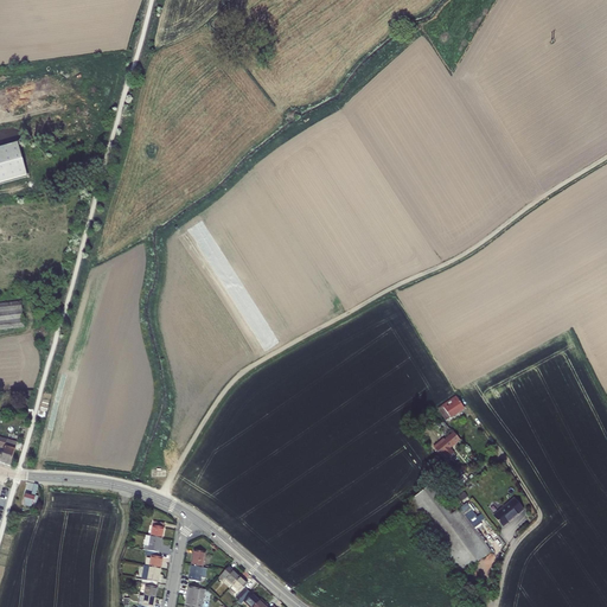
[(0,184),(29,177),(19,141),(0,146),(0,184)]
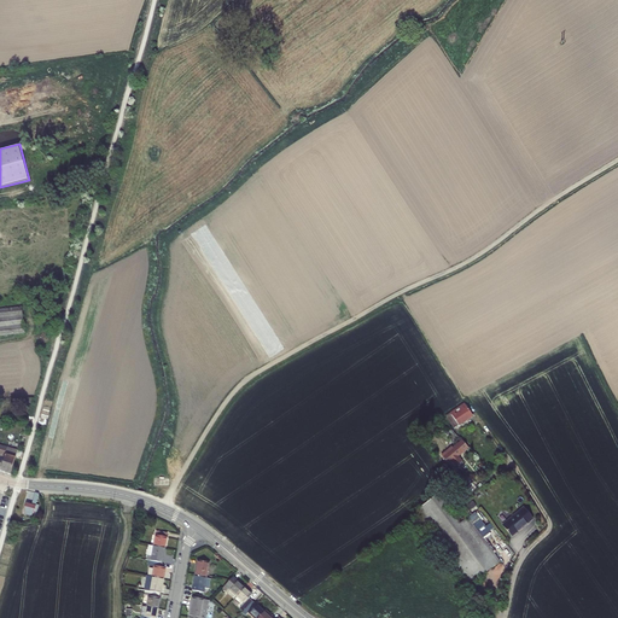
[(0,309),(0,336),(29,332),(25,305),(0,309)]
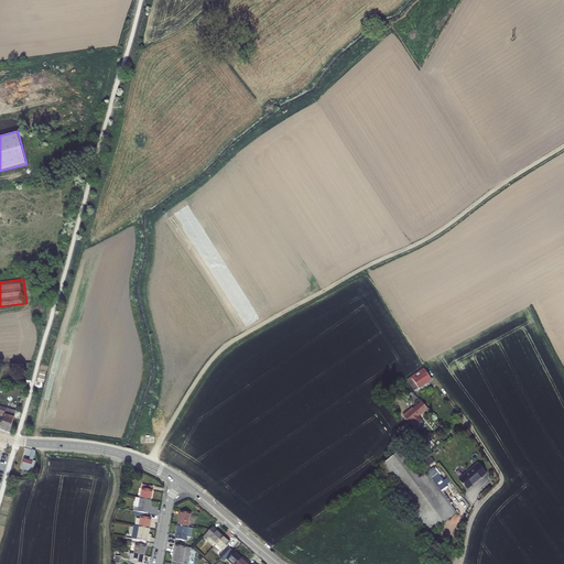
[(410,377),(416,388),(429,380),(422,369),(410,377)]
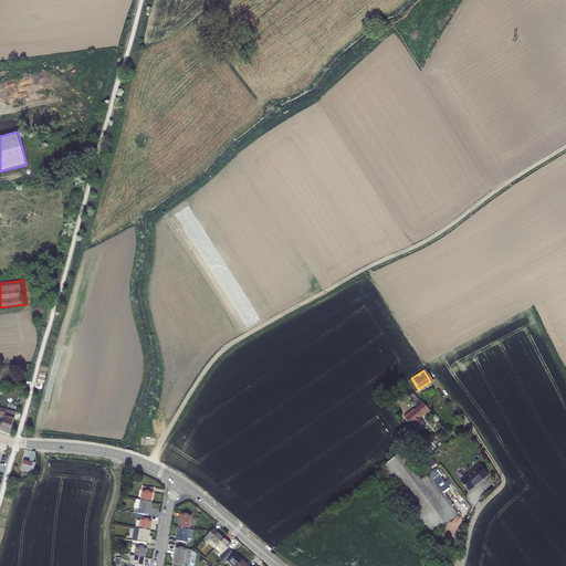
[(423,402),(429,409),(438,401),(432,395),(423,402)]
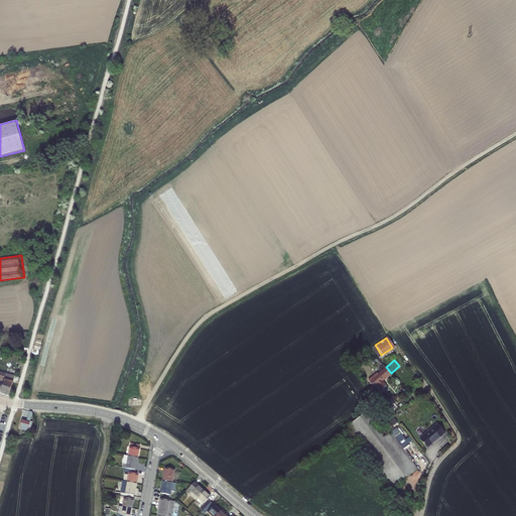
[(378,373),(383,380),(391,373),(386,367),(378,373)]
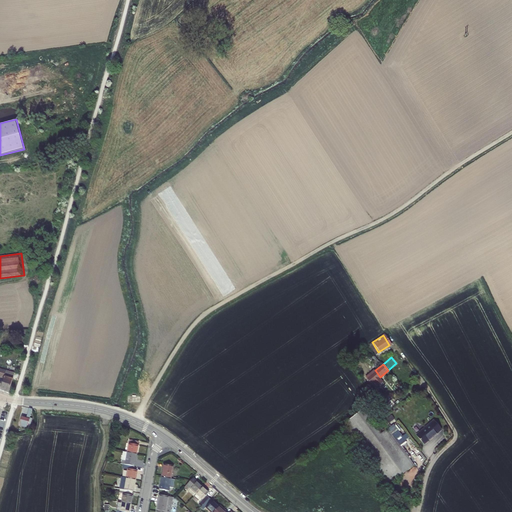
[(0,375),(7,377),(3,389),(12,393),(17,372),(15,372),(15,373),(9,372),(9,371),(0,367),(0,375)]
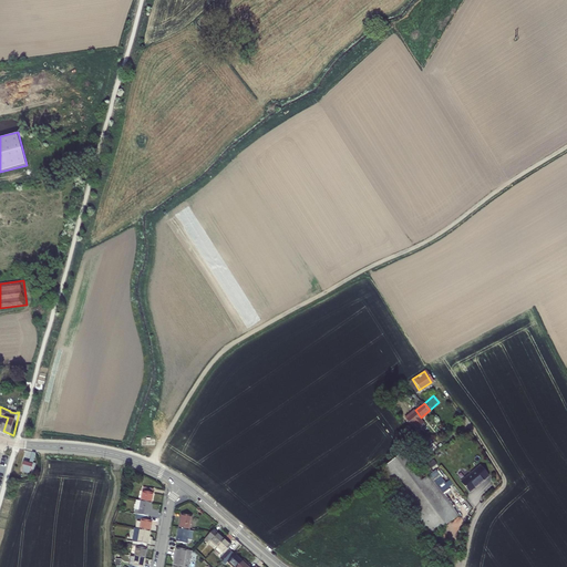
[(421,418),(415,410),(406,418),(412,424),(421,418)]
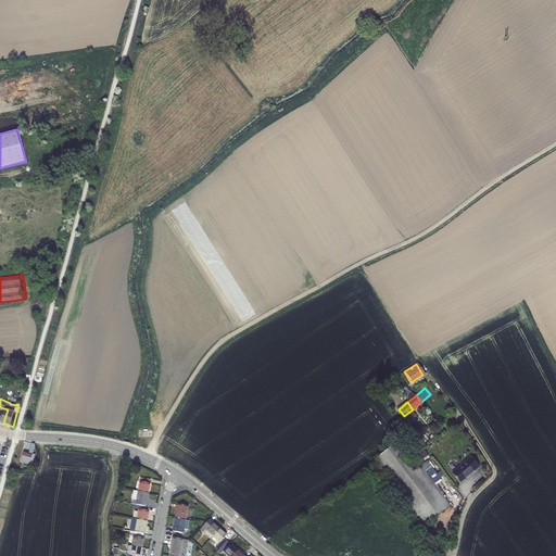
[(421,527),(450,505),(419,465),(413,469),(393,444),(371,462),(421,527)]
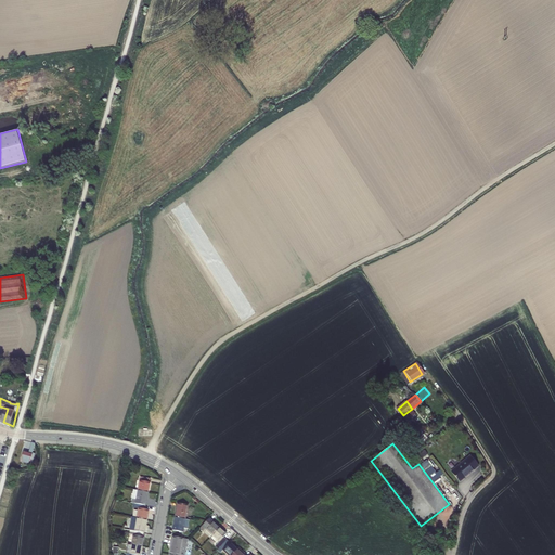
[(27,452),(25,461),(33,463),(34,460),(36,460),(37,455),(35,454),(27,452)]
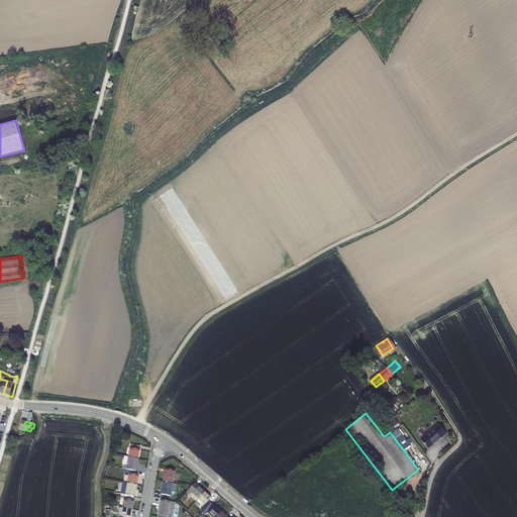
[(427,446),(443,430),(435,422),(419,438),(427,446)]
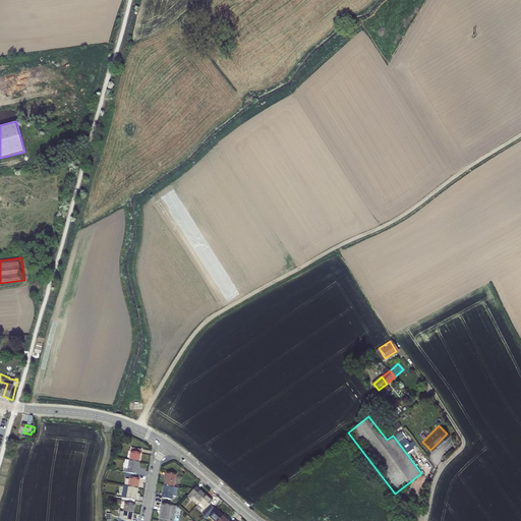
[(403,430),(396,435),(407,452),(417,446),(414,440),(411,442),(403,430)]
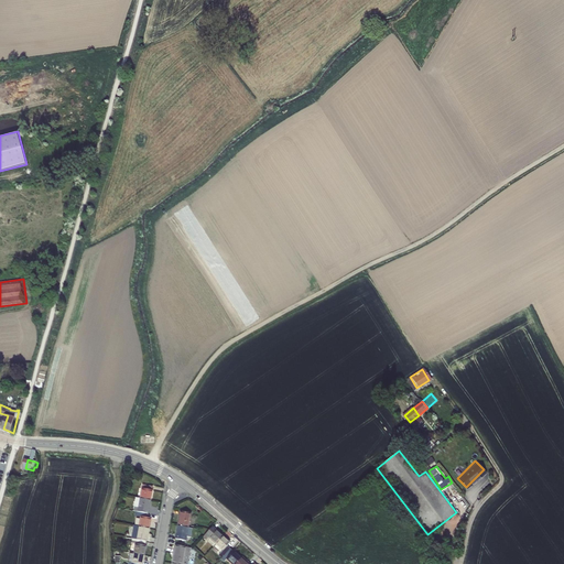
[(142,484),(140,498),(151,500),(153,486),(142,484)]
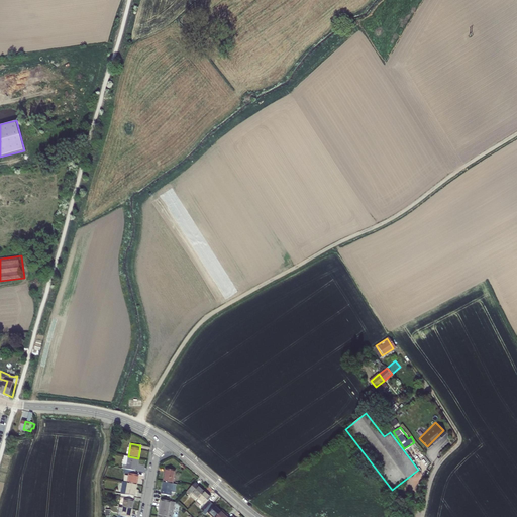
[(122,469),(126,470),(136,471),(138,458),(128,456),(124,456),(122,469)]
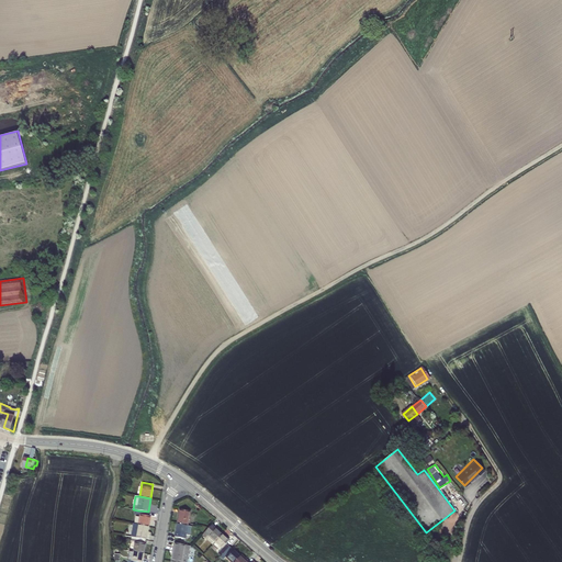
[(188,526),(190,512),(180,509),(177,524),(188,526)]
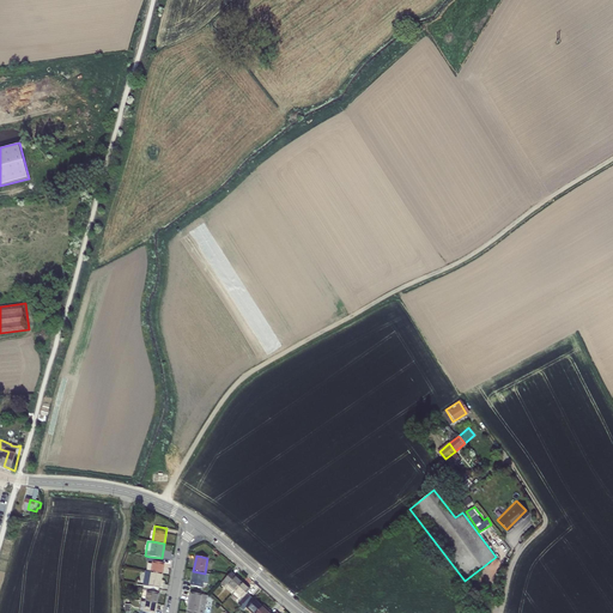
[(152,562),(151,571),(162,574),(164,564),(161,563),(162,558),(150,557),(149,560),(152,562)]
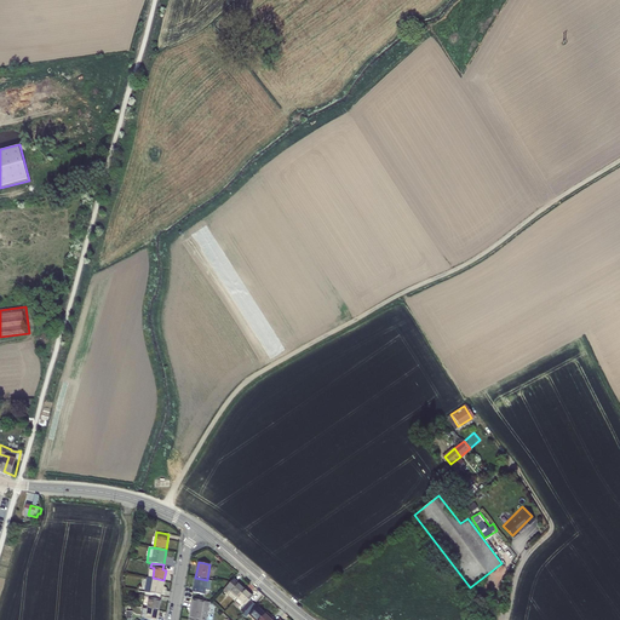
[(148,578),(145,592),(161,595),(164,580),(153,578),(148,578)]
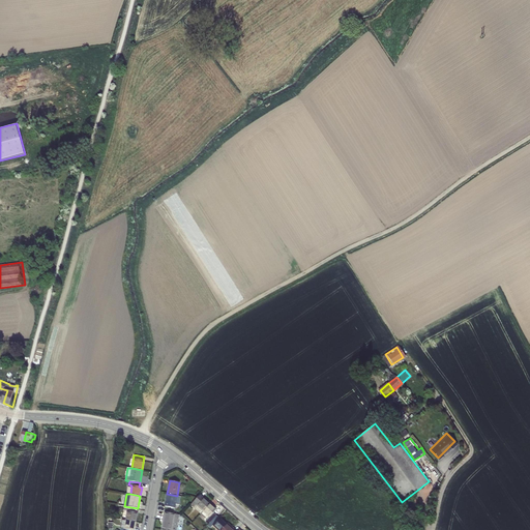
[(175,508),(177,496),(167,494),(165,507),(175,508)]
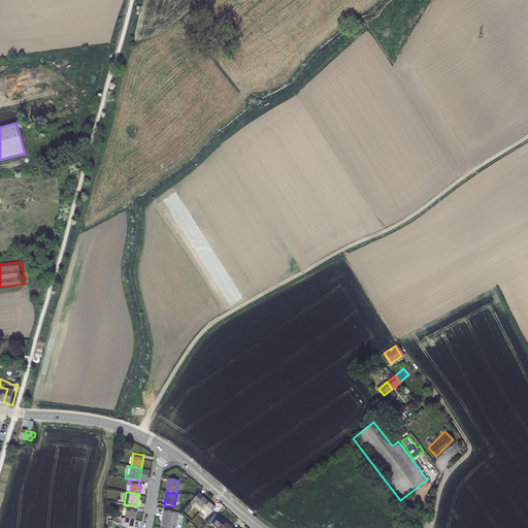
[(208,502),(199,493),(195,497),(190,503),(193,505),(195,503),(202,509),(208,502)]
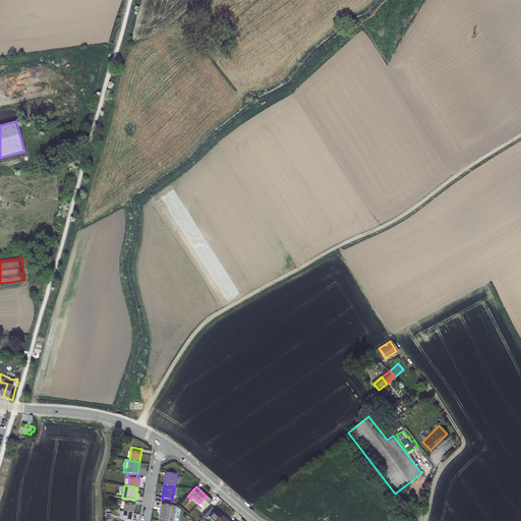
[(213,501),(206,496),(199,503),(206,508),(204,511),(207,514),(213,507),(210,504),(213,501)]
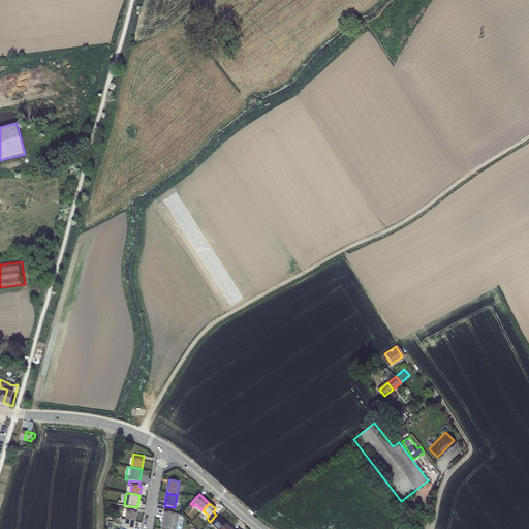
[(137,507),(124,505),(123,509),(127,510),(125,519),(135,521),(137,507)]
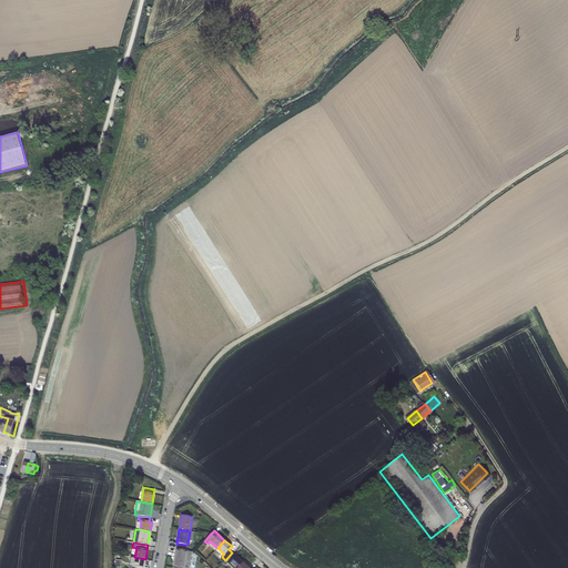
[(173,567),(178,567),(188,567),(190,560),(191,551),(176,549),(173,567)]
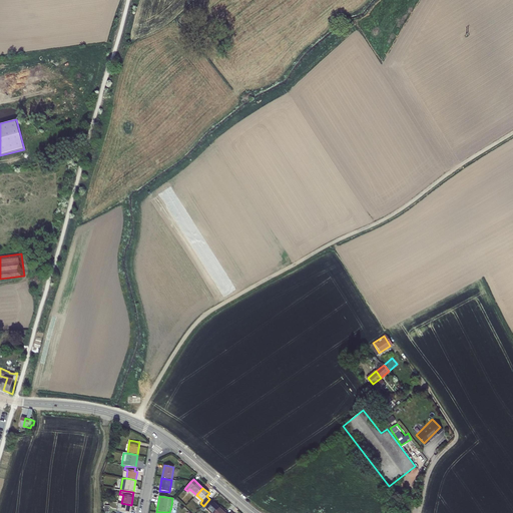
[(213,512),(219,507),(209,499),(203,506),(200,508),(203,511),(205,508),(210,512),(213,512)]
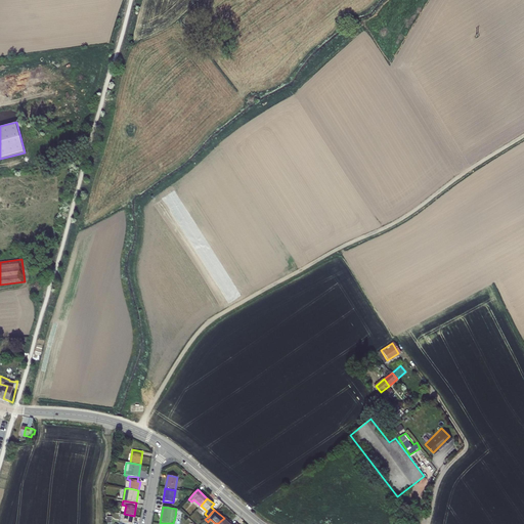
[(132,523),(134,516),(124,514),(123,523),(120,522),(119,523),(132,523)]
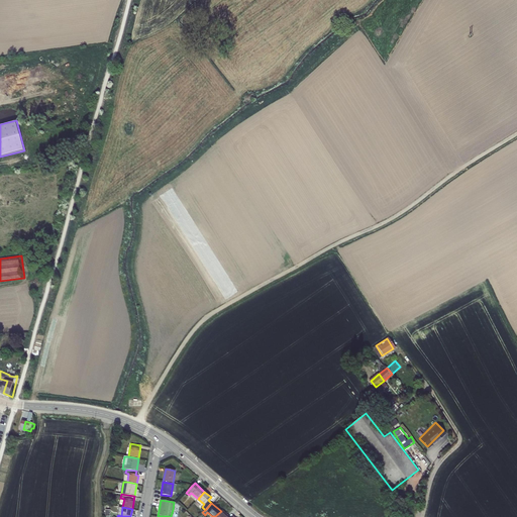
All buildings are outlined.
